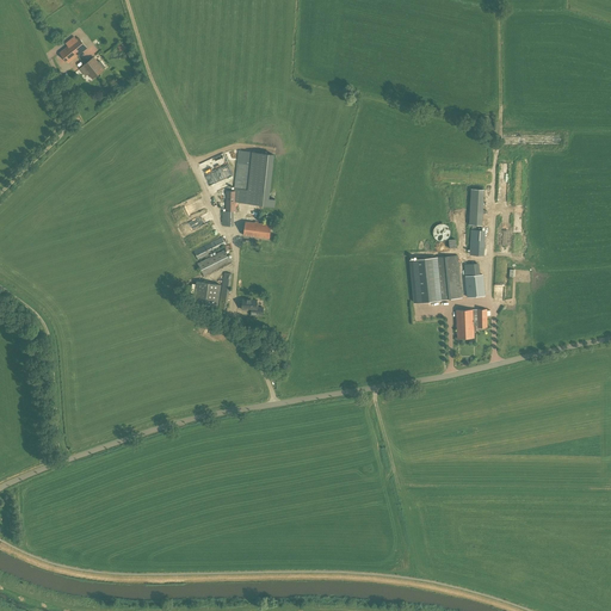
[(79,38),(69,45),(76,56),(87,48),(79,38)]
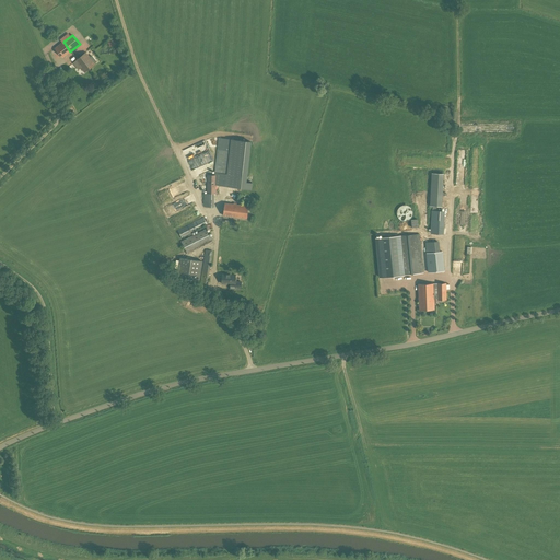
[(70,51),(63,42),(55,49),(62,58),(70,51)]
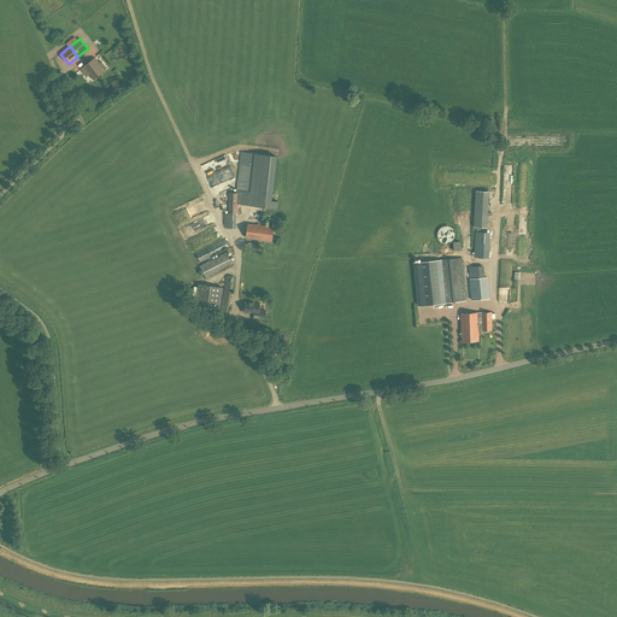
[(94,59),(88,64),(98,76),(105,70),(107,68),(101,60),(98,64),(94,59)]
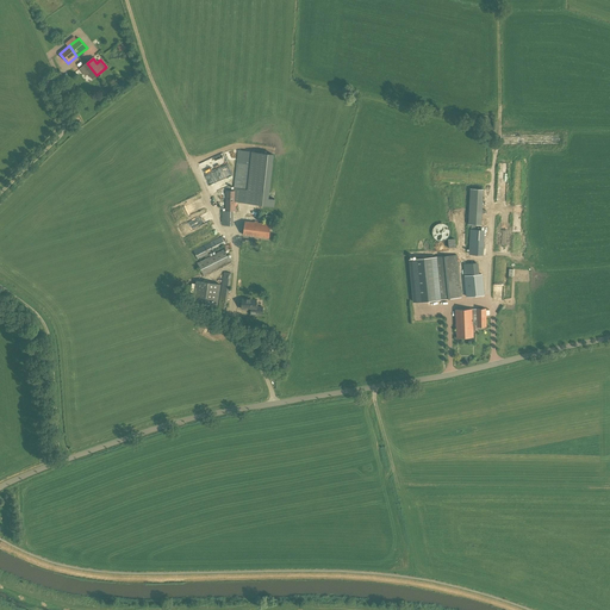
[(97,75),(87,63),(82,67),(80,69),(86,75),(88,74),(92,79),(97,75)]
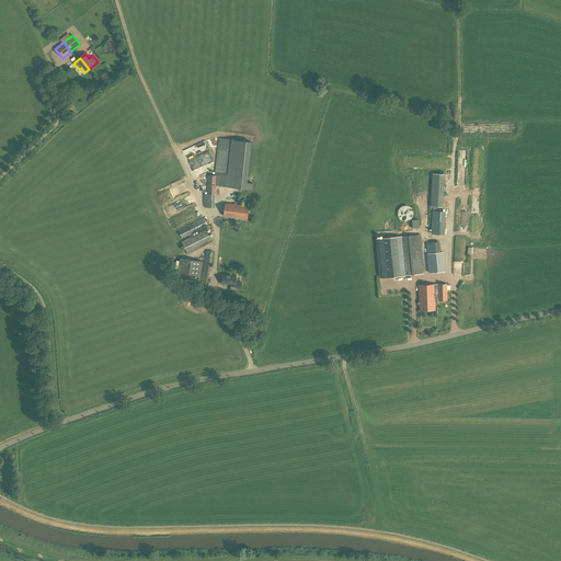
[(204,194),(205,207),(215,207),(215,194),(217,194),(217,185),(252,190),(253,183),(248,182),(252,141),(242,140),(219,138),(215,175),(207,175),(207,194),(204,194)]
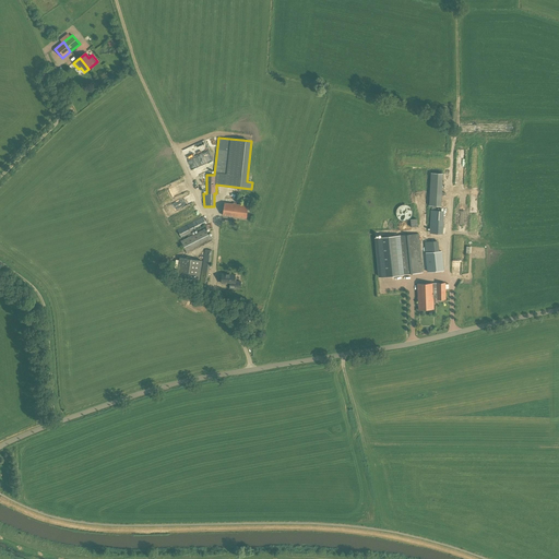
[(191,169),(214,159),(205,140),(182,150),(191,169)]
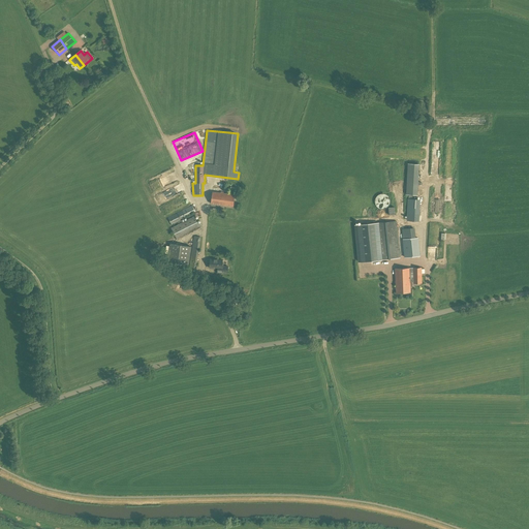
[(407,179),(406,195),(417,195),(418,180),(417,180),(417,177),(407,176),(406,179),(407,179)]
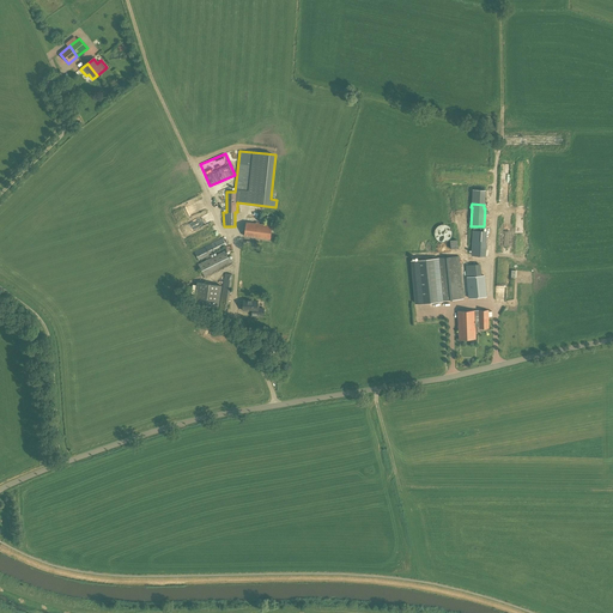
[(247,222),(244,236),(271,240),(272,225),(247,222)]
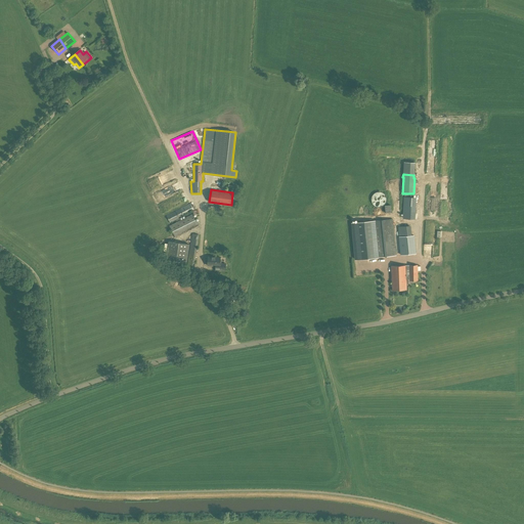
[(376,192),(375,193),(374,193),(374,194),(373,195),(372,197),(372,198),(372,199),(372,200),(372,201),(372,202),(373,203),(373,204),(374,204),(374,205),(375,206),(376,207),(377,207),(378,207),(379,207),(380,207),(381,207),(382,207),(383,206),(384,206),(384,205),(385,204),(386,203),(386,202),(387,201),(387,200),(387,199),(386,198),(386,197),(386,195),(385,195),(385,194),(384,194),(384,193),(383,192),(382,192),(381,192),(380,192),(380,191),(379,191),(378,192),(377,192),(376,192)]
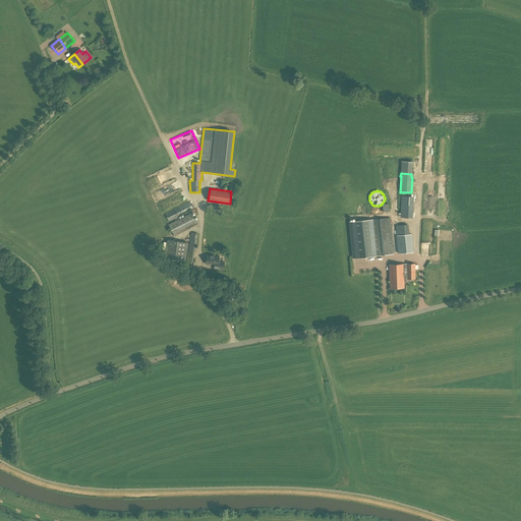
[(401,217),(413,218),(414,196),(406,195),(406,193),(402,193),(402,195),(401,217)]
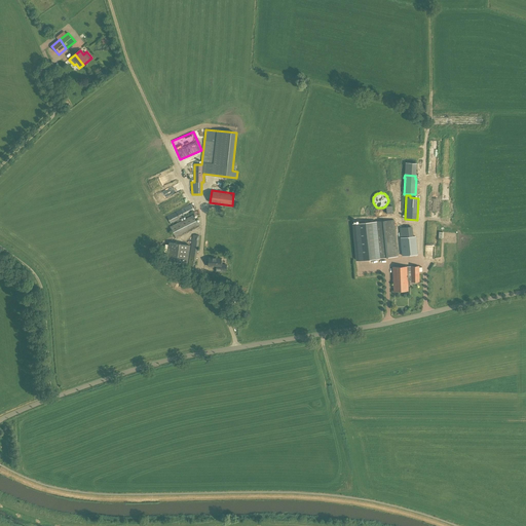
[(191,203),(167,216),(171,223),(185,216),(185,215),(194,210),(191,203)]
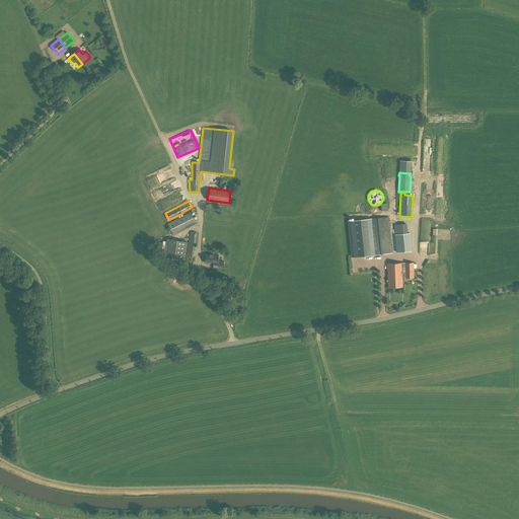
[(168,223),(173,235),(197,223),(192,212),(168,223)]
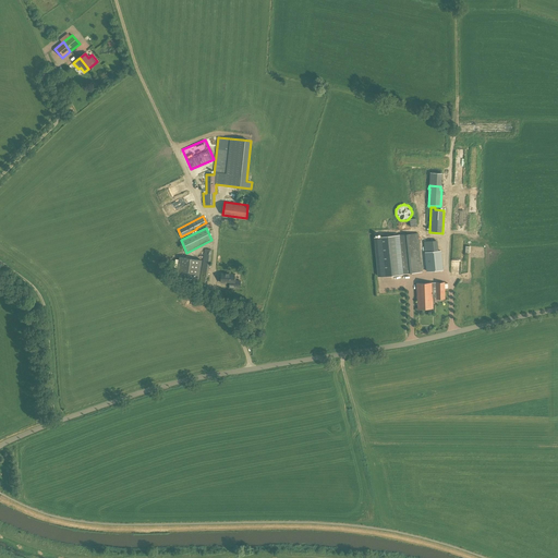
[(419,233),(396,235),(376,238),(379,277),(403,275),(403,274),(422,273),(419,233)]
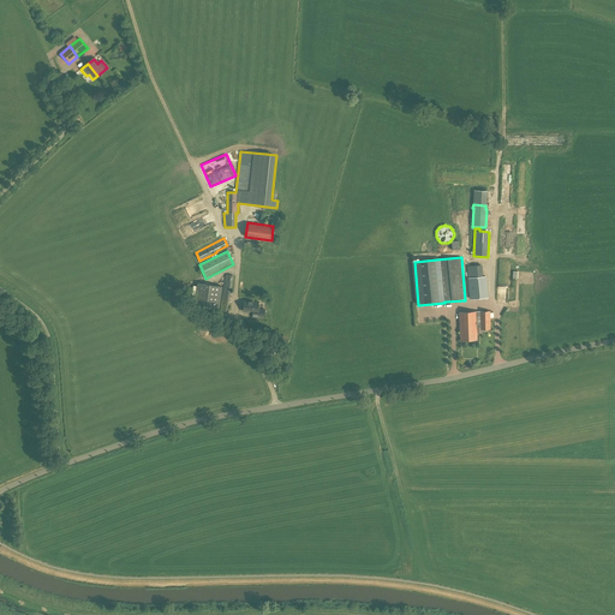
[(226,275),(220,316),(227,317),(233,276),(226,275)]
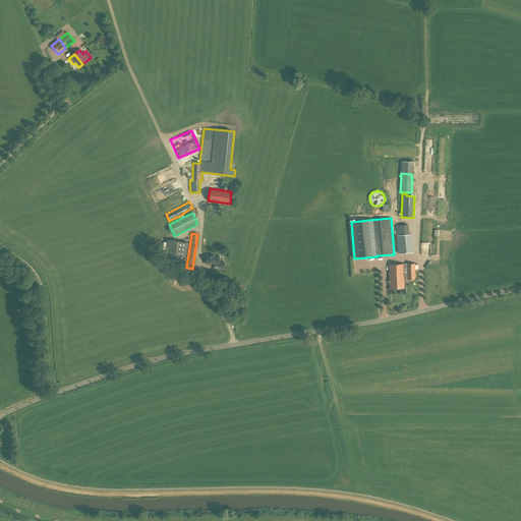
[(409,234),(397,236),(399,253),(413,252),(412,234),(409,234)]
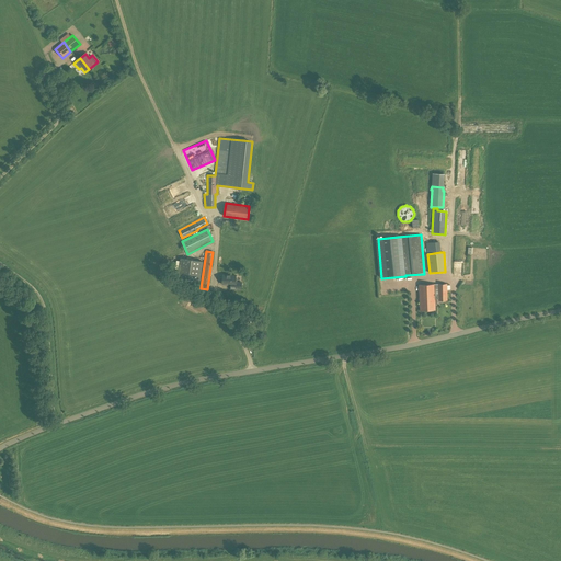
[(178,281),(199,284),(203,261),(181,258),(178,281)]
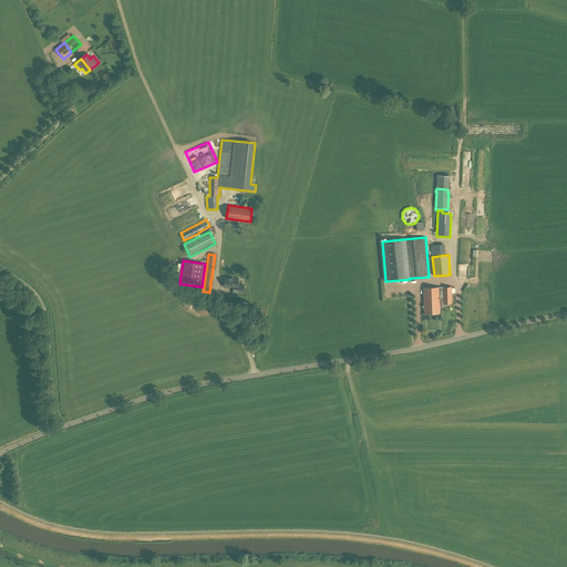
[(238,288),(238,292),(244,292),(244,285),(238,285),(238,278),(225,278),(225,287),(238,288)]
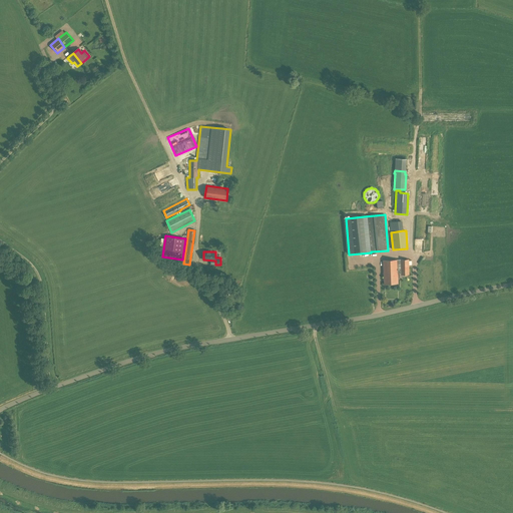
[(383,261),(384,284),(398,284),(398,278),(400,278),(400,274),(401,274),(401,276),(409,275),(409,260),(383,261)]
